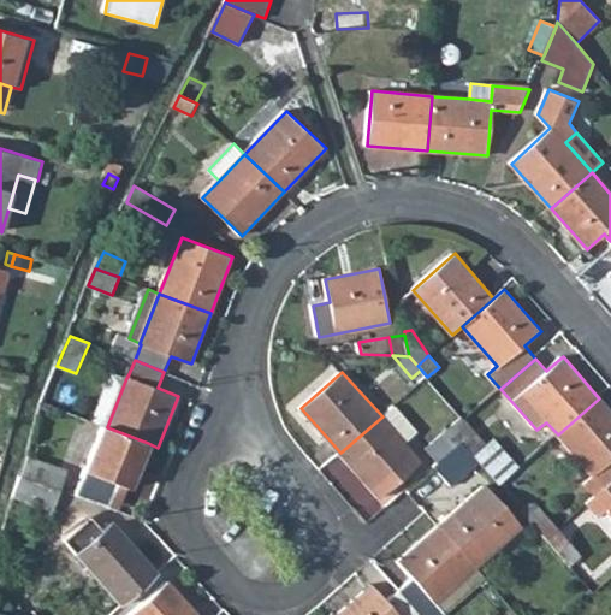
[(114,373),(95,423),(105,426),(107,427),(126,378),(114,373)]
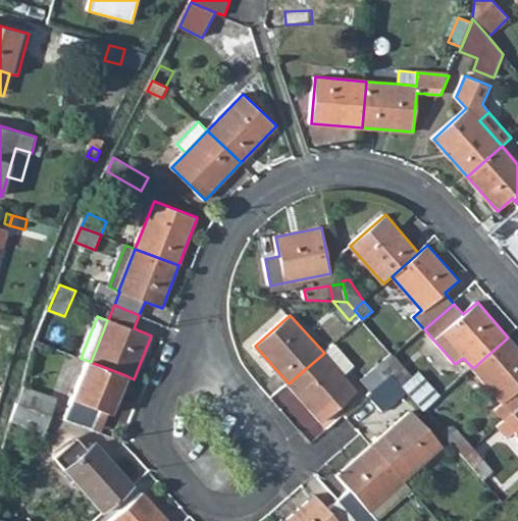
[(517,348),(508,337),(473,368),(505,404),(498,411),(506,420),(517,410),(517,348)]
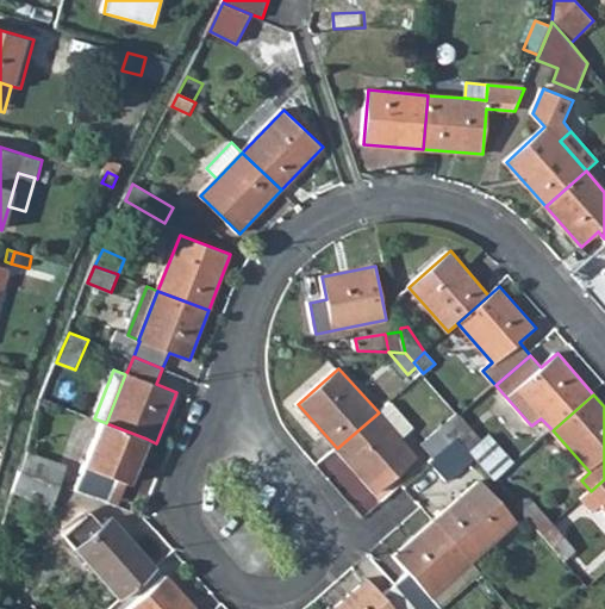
[(379,412),(337,448),(376,493),(418,458),(401,439),(415,428),(392,402),(379,412)]
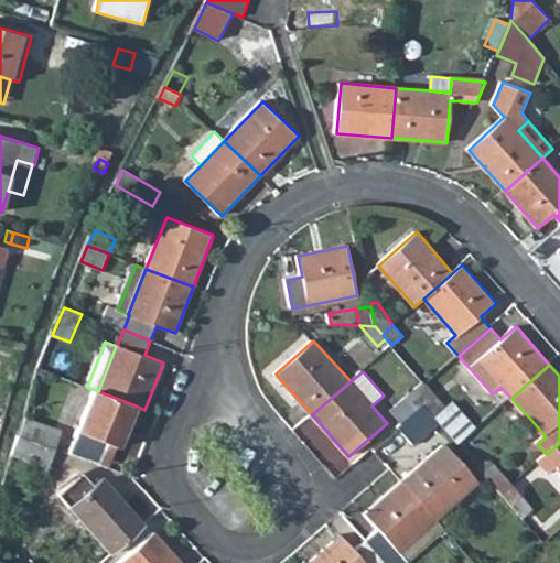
[(409,397),(419,409),(424,405),(427,385),(424,382),(409,397)]
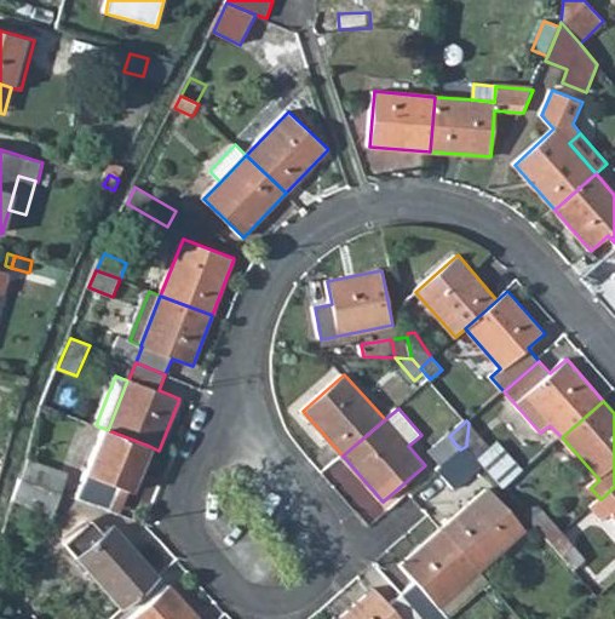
[(466,446),(478,460),(480,462),(493,451),(469,423),(466,446)]
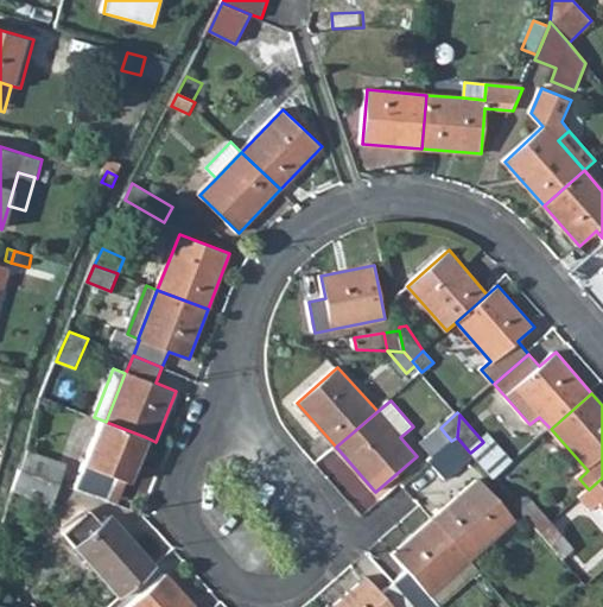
[(128,482),(146,437),(106,422),(103,421),(75,488),(109,500),(118,479),(126,482),(128,482)]
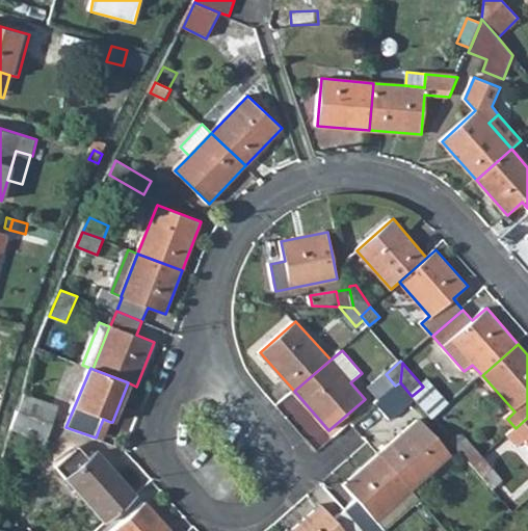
[(379,400),(395,386),(386,374),(370,389),(379,400)]
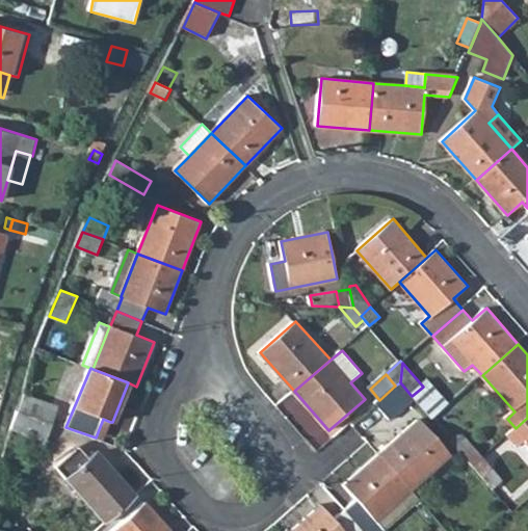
[(400,382),(395,386),(379,400),(376,403),(392,420),(410,404),(405,400),(411,395),(400,382)]
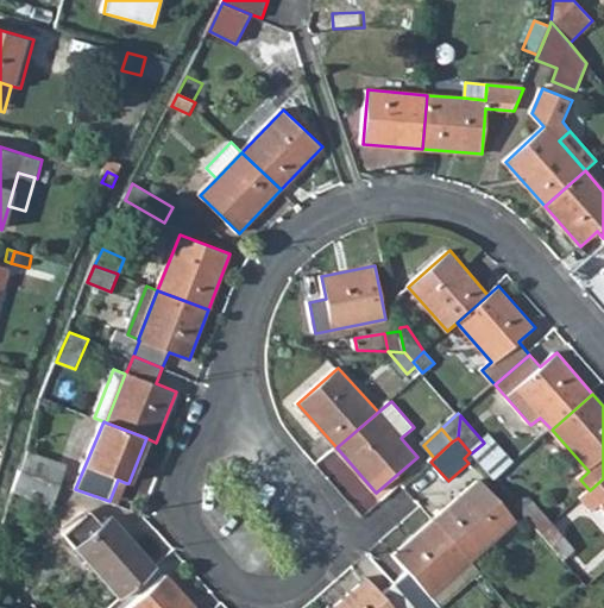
[(36,455),(27,452),(21,471),(62,484),(68,465),(36,455)]
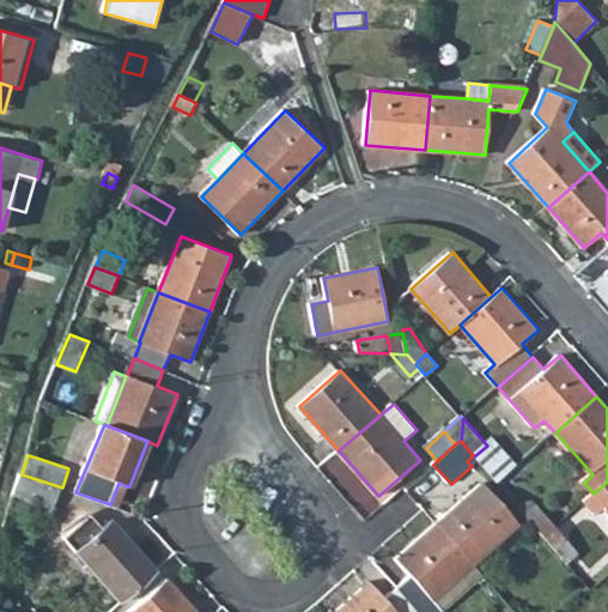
[(22,474),(14,495),(55,508),(62,488),(22,474)]
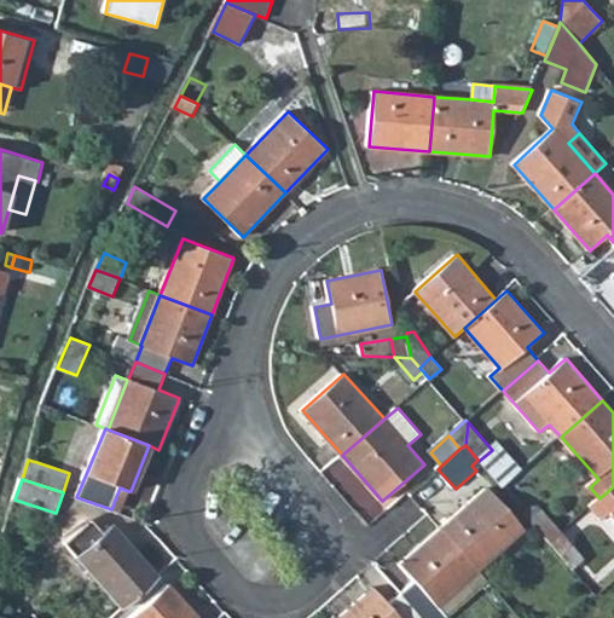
[(613,486),(600,498),(591,507),(603,521),(610,515),(613,518),(613,486)]
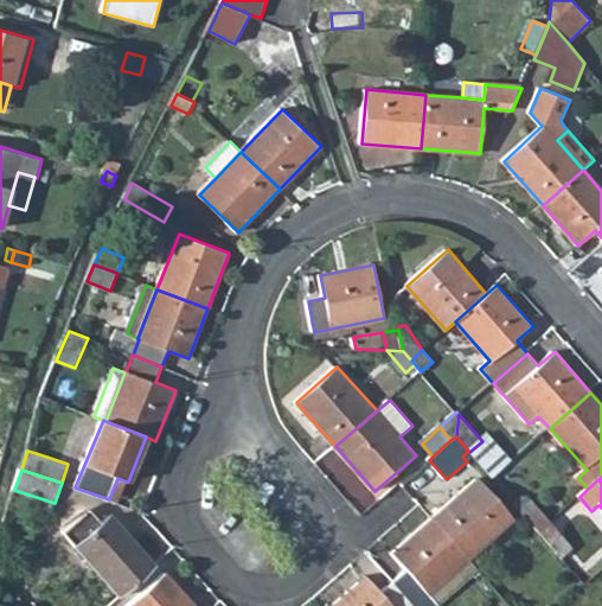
[(117,502),(126,482),(117,478),(109,499),(117,502)]
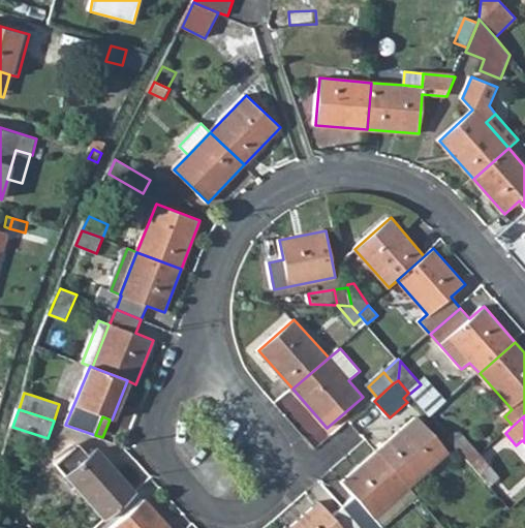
[(417,416),(378,452),(409,487),(449,453),(417,416)]
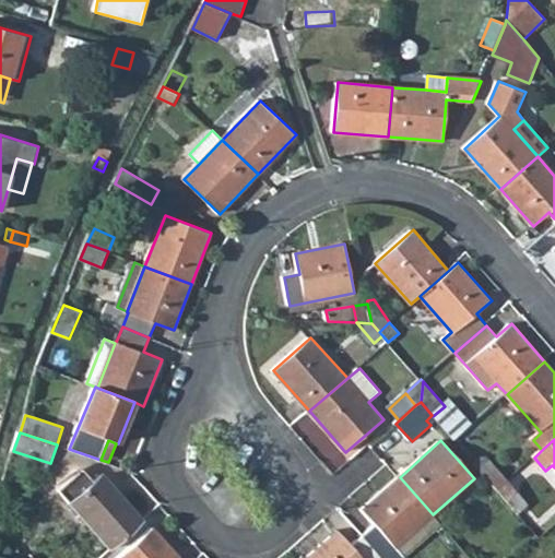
[(474,463),(498,489),(508,481),(488,456),(486,459),(483,455),(474,463)]
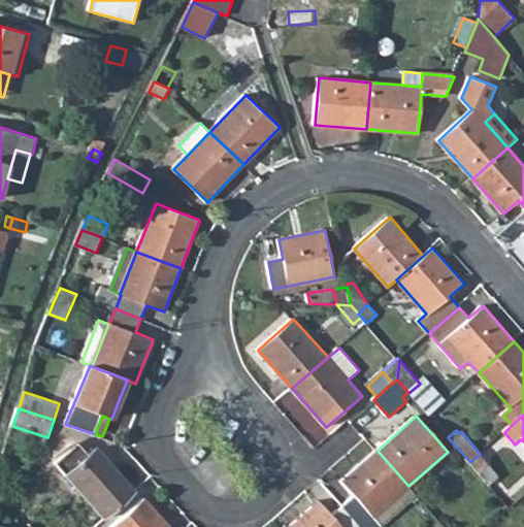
[(56,463),(105,519),(136,492),(96,449),(88,457),(77,445),(56,463)]
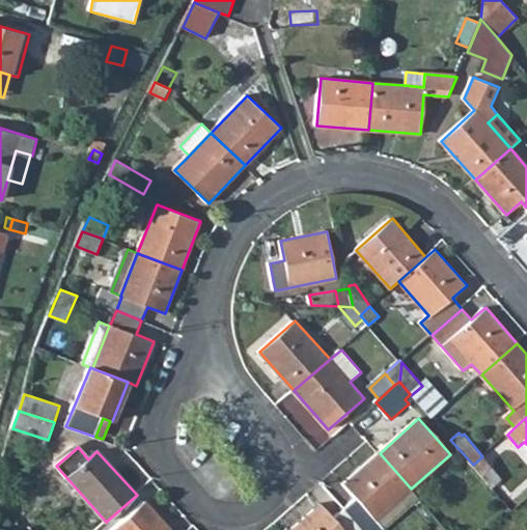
[(383,529),(419,498),(411,489),(380,453),(344,484),(357,499),(345,508),(364,529),(383,529)]
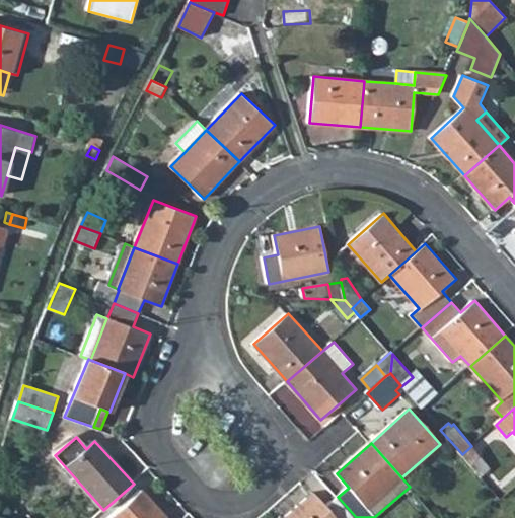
[(471,446),(462,454),(472,466),(482,457),(471,446)]
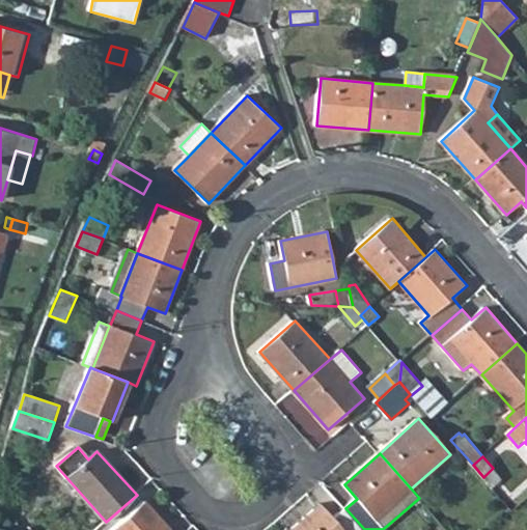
[(493,468),(483,477),(494,489),(504,480),(493,468)]
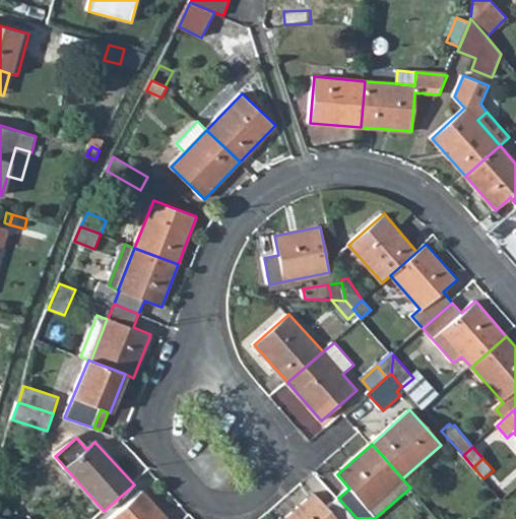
[(168,518),(142,491),(110,518),(168,518)]
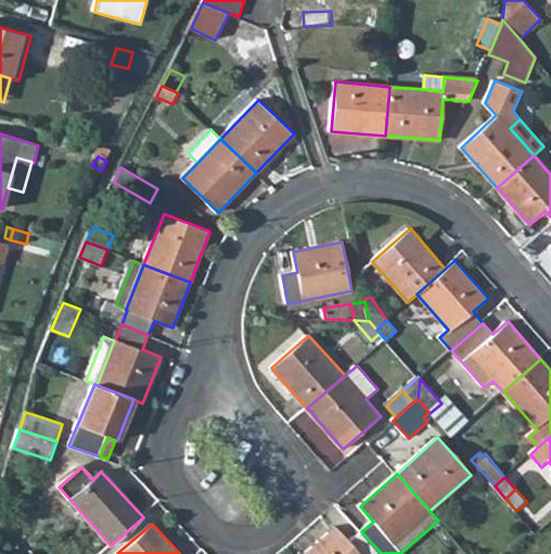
[(0,529),(0,551),(8,553),(15,553),(22,532),(1,527),(0,529)]
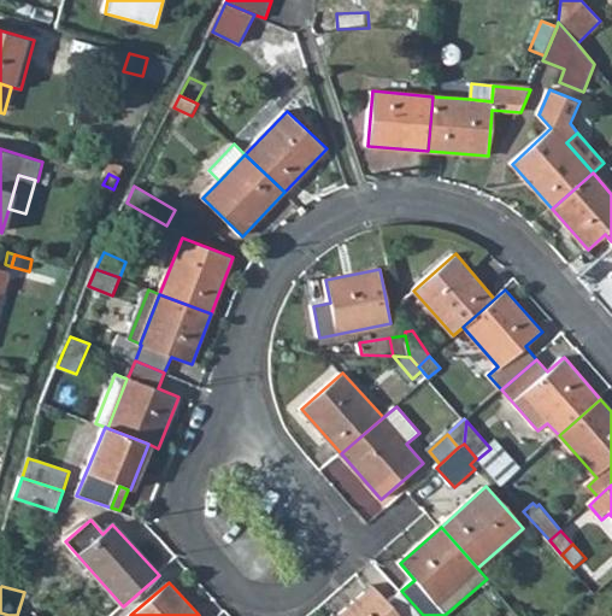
[(374,586),(339,615),(423,615),(401,591),(389,602),(374,586)]
